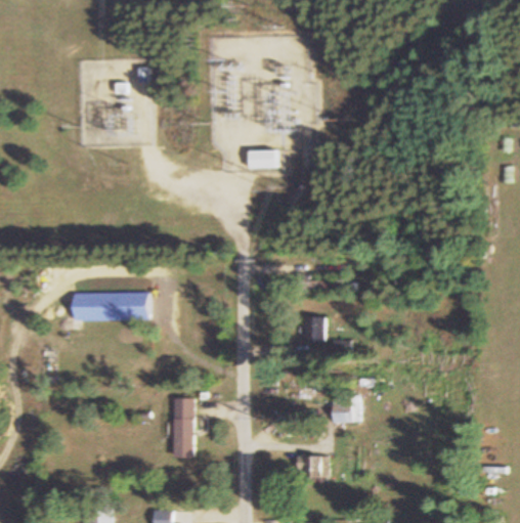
[(126,83),(115,83),(115,102),(126,102),(126,83)]
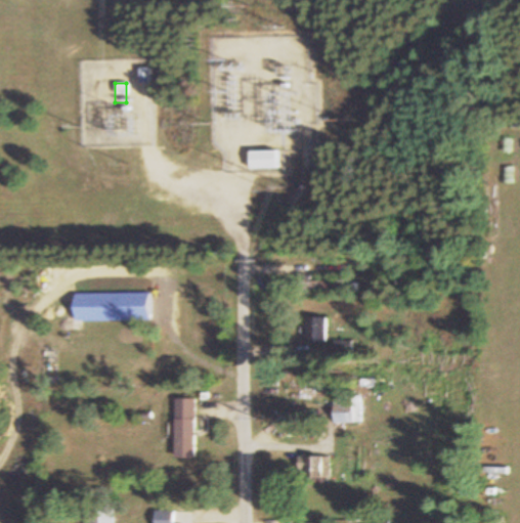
[(273,148),(247,148),(247,167),(273,167),(273,148)]
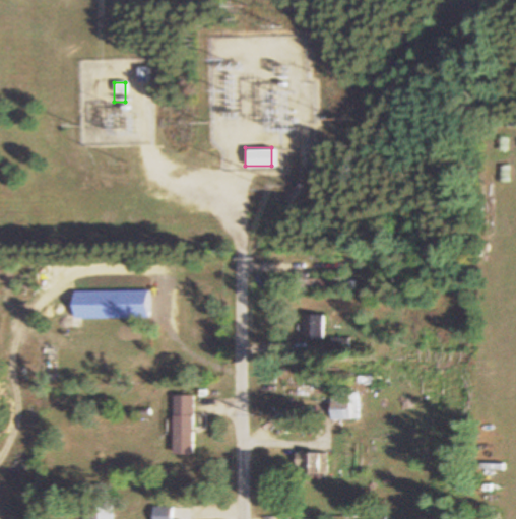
[(71,318),(146,318),(145,277),(71,278),(71,318)]
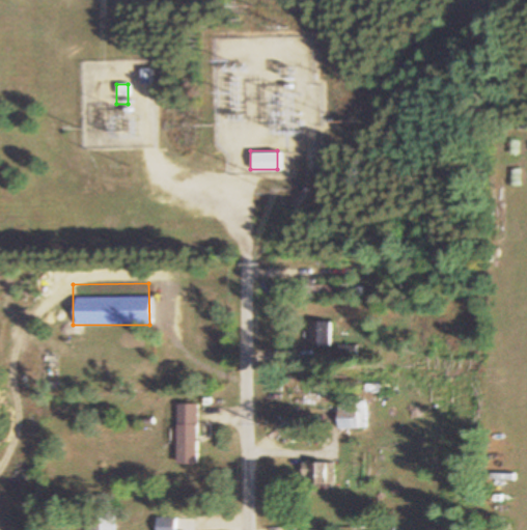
[(308,321),(308,345),(329,345),(329,321),(308,321)]
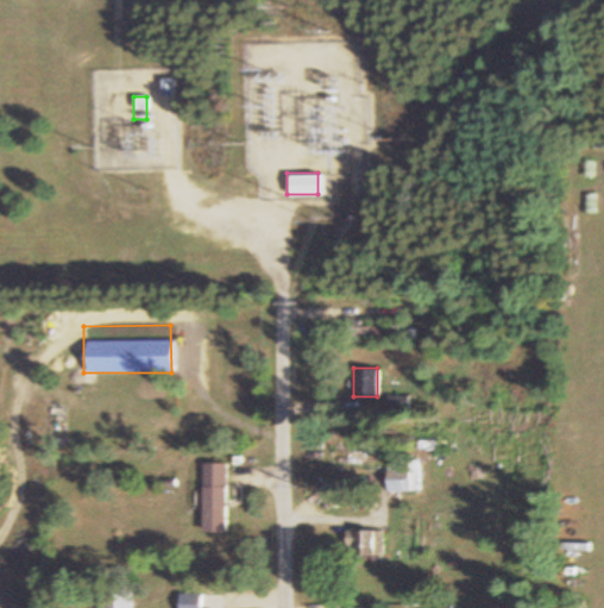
[(416,490),(416,461),(384,461),(384,490),(416,490)]
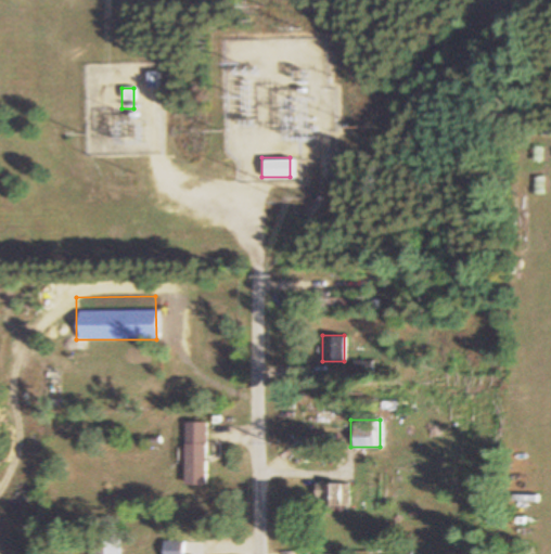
[(205,484),(205,422),(183,422),(183,484),(205,484)]
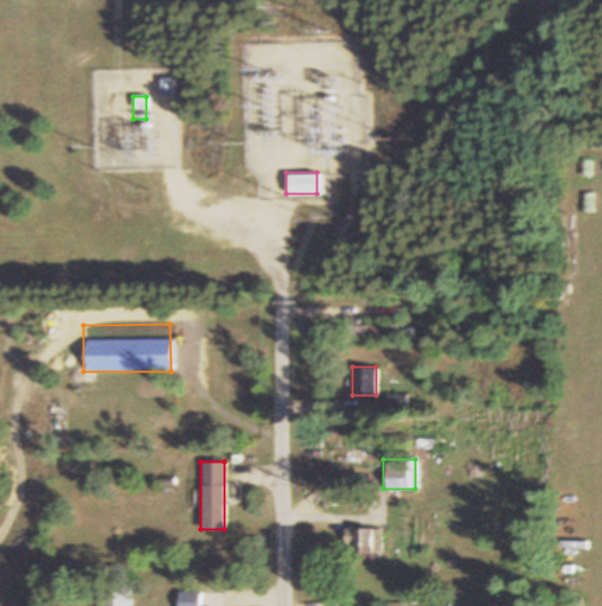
[(378,553),(378,529),(351,529),(351,553),(378,553)]
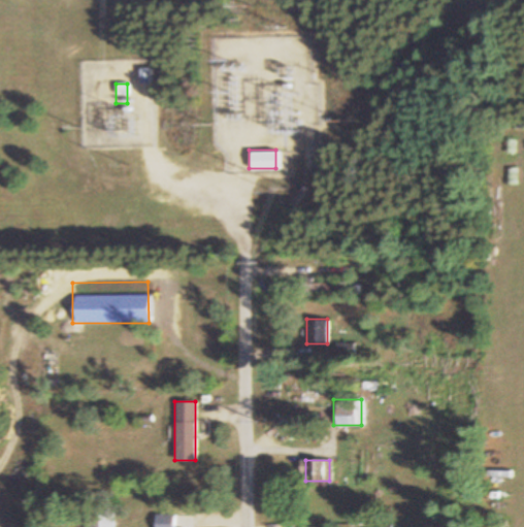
[(110,526),(110,508),(82,508),(82,526),(110,526)]
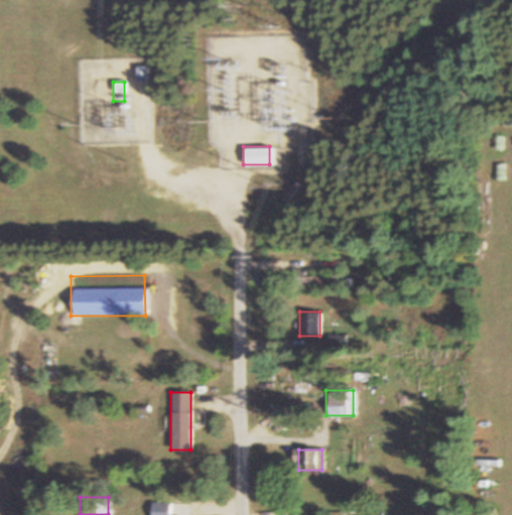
[(149,514),(168,514),(168,501),(149,501),(149,514)]
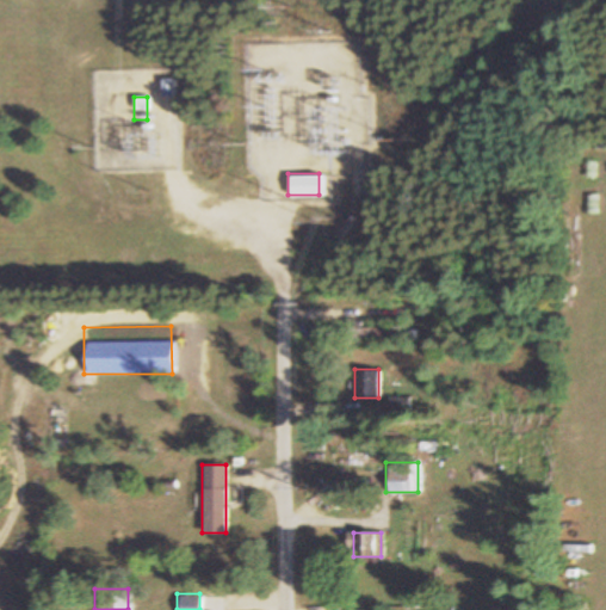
All buildings are outlined.
